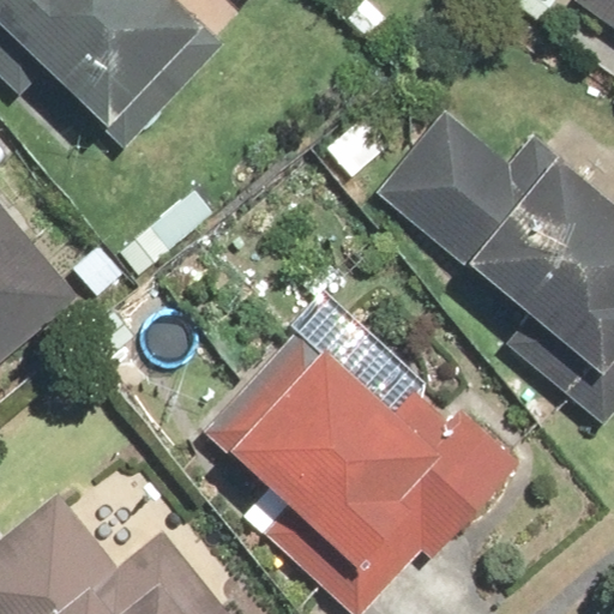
[(41,72),(121,150),(221,48),(170,0),(0,0),(0,79),(18,96),(41,72)]
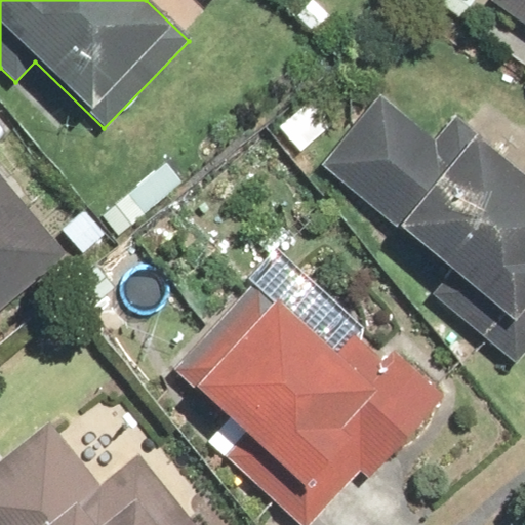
[(524,0),(488,0),(524,26),(524,0)]
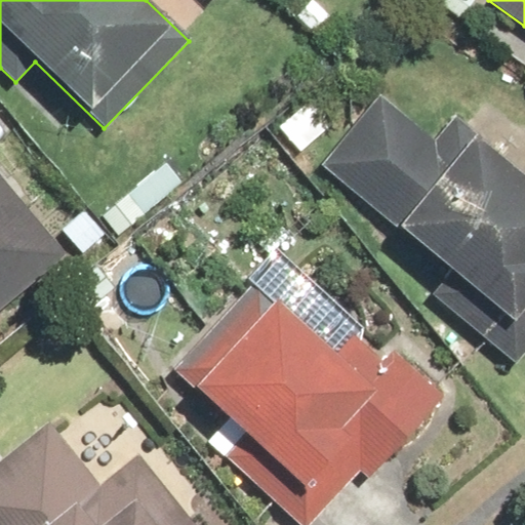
[(377,93),(318,166),(448,272),(430,295),(515,364),(524,351),(524,176),(451,118),(434,139),(377,93)]
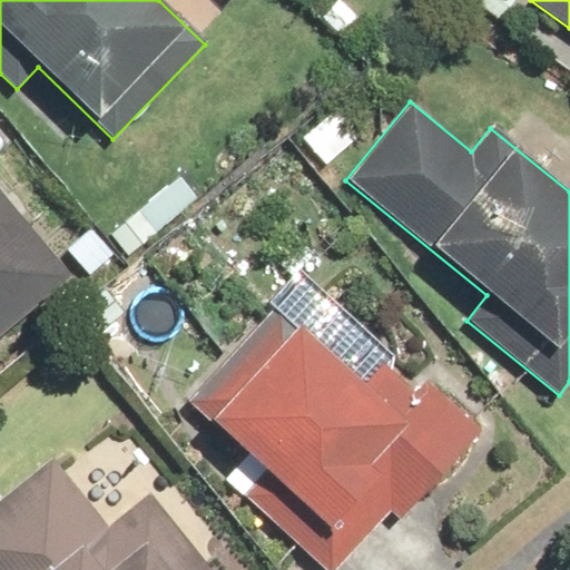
[(0,335),(71,276),(0,190),(0,335)]
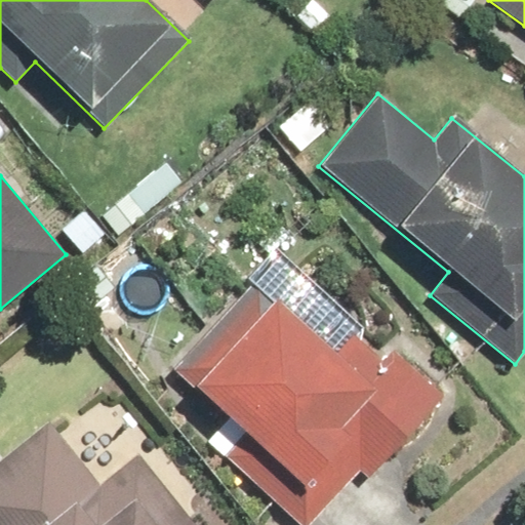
[(264,495),(297,524),(310,524),(361,468),(370,476),(442,396),(391,352),(382,361),(350,332),(332,353),(277,304),(280,300),(254,278),(175,368),(195,385),(190,391),(283,472),(264,495)]
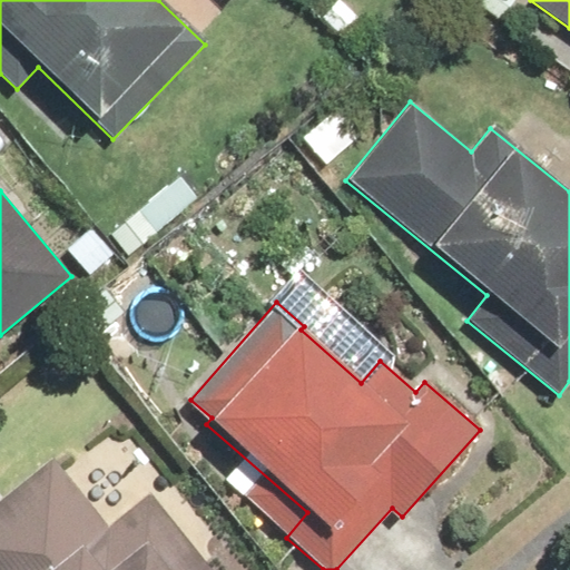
[(50,457),(0,498),(0,569),(208,569),(147,495),(109,527),(50,457)]
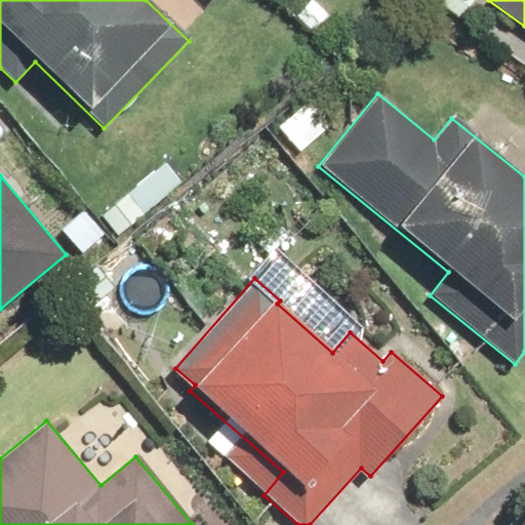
All buildings are outlined.
